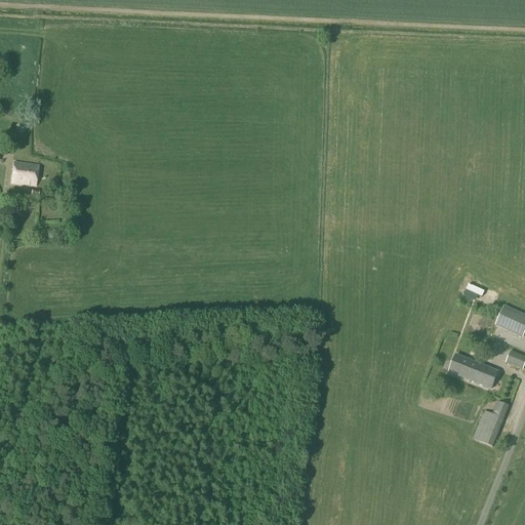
[(35,188),(37,167),(13,165),(11,185),(35,188)]
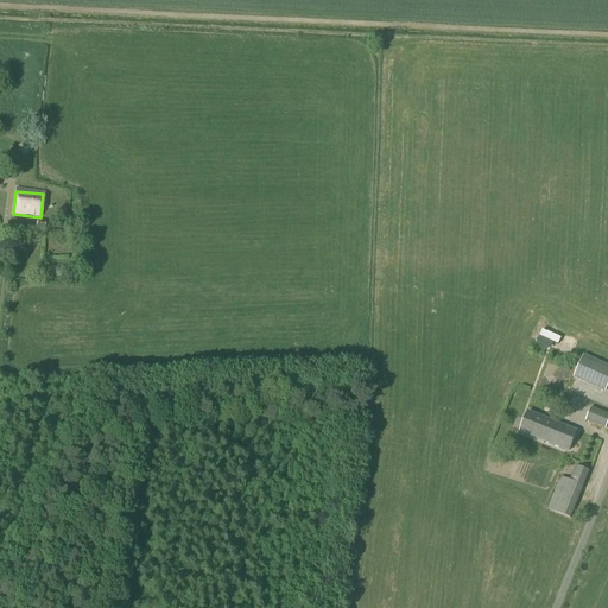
[(605,392),(607,384),(607,367),(583,356),(574,378),(605,392)]
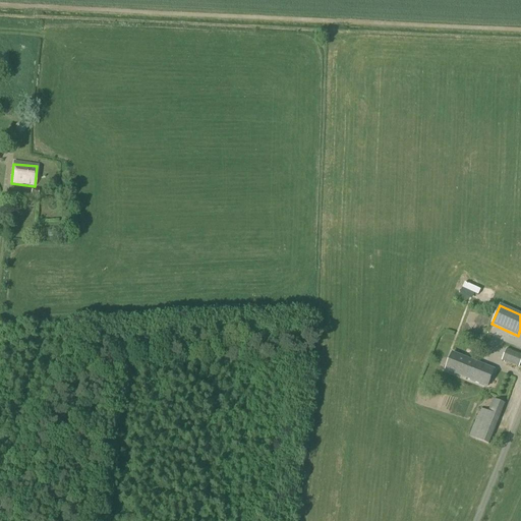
[(519,368),(520,361),(520,355),(507,350),(502,361),(519,368)]
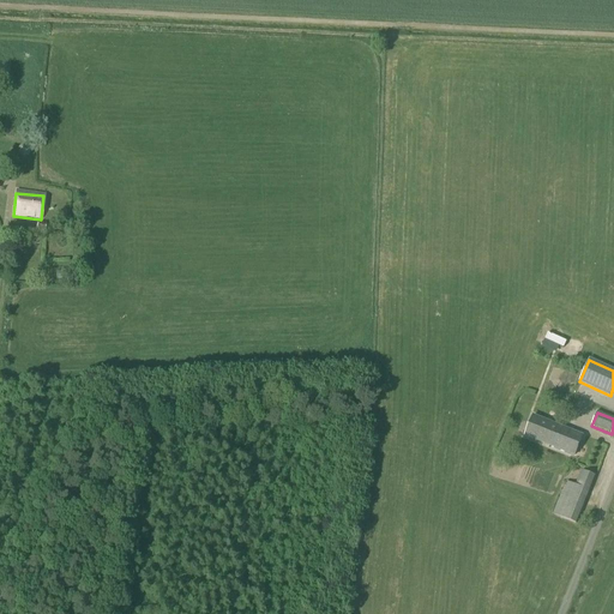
[(552,447),(559,427),(531,416),(524,437),(552,447)]
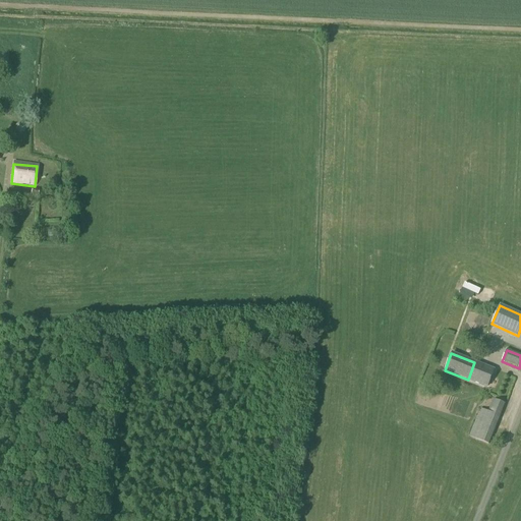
[(474,362),(468,380),(487,387),(495,370),(474,362)]
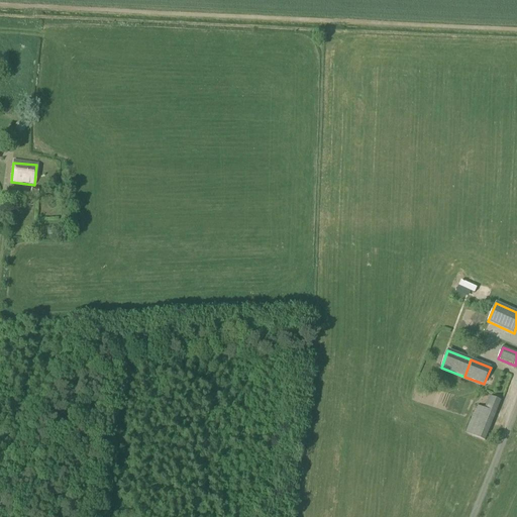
[(485,441),(501,402),(490,397),(485,410),(477,406),(466,433),(485,441)]
